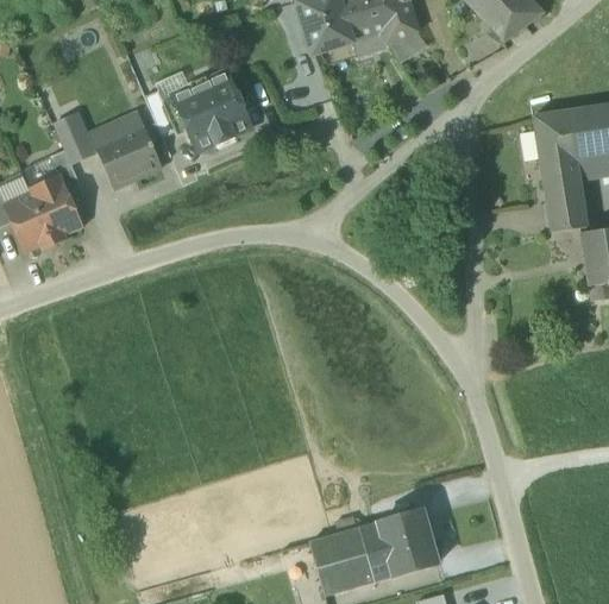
[(300,0),(296,1),(313,52),(314,52),(351,41),(378,32),(387,44),(388,44),(415,30),(416,30),(406,0),(300,0)]
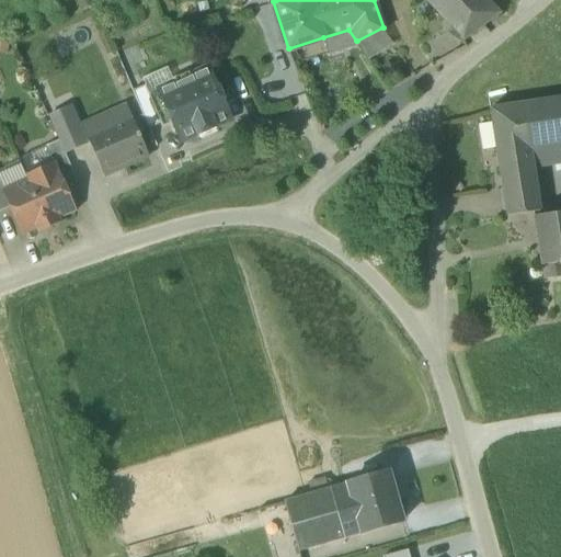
[(430,0),(465,36),(499,11),(497,10),(489,0),(430,0)]
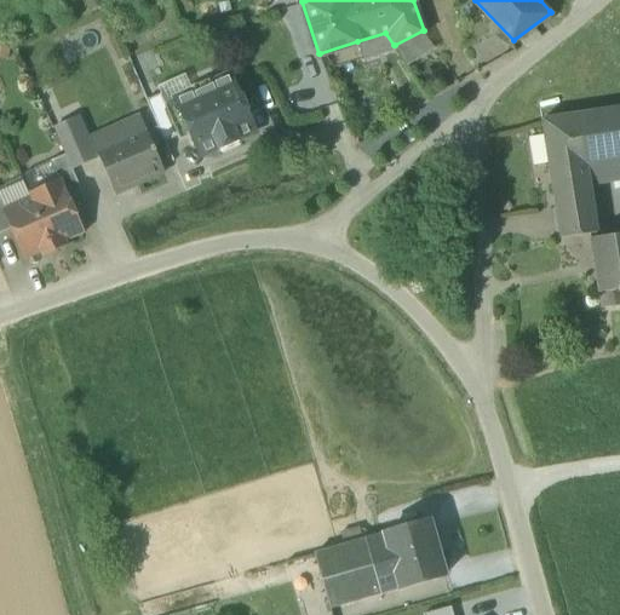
[(436,46),(423,30),(395,45),(407,64),(436,46)]
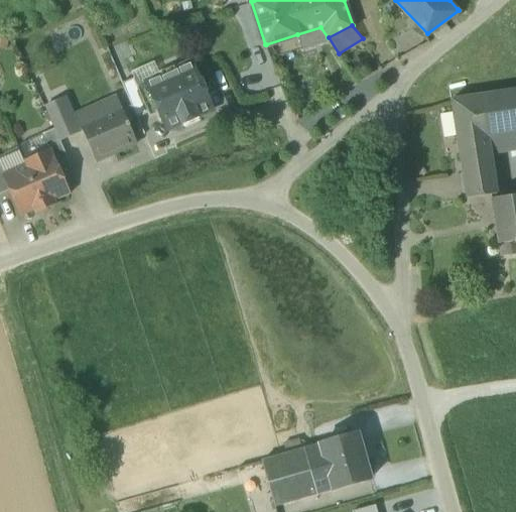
[(297,34),(301,45),(328,37),(320,27),(297,34)]
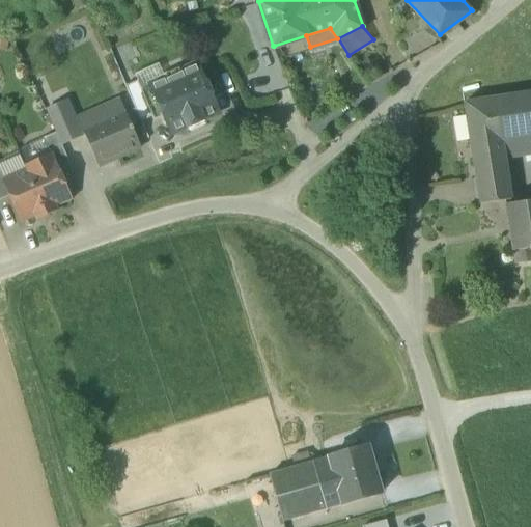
[(165,77),(163,72),(159,61),(135,72),(138,78),(141,87),(165,77)]
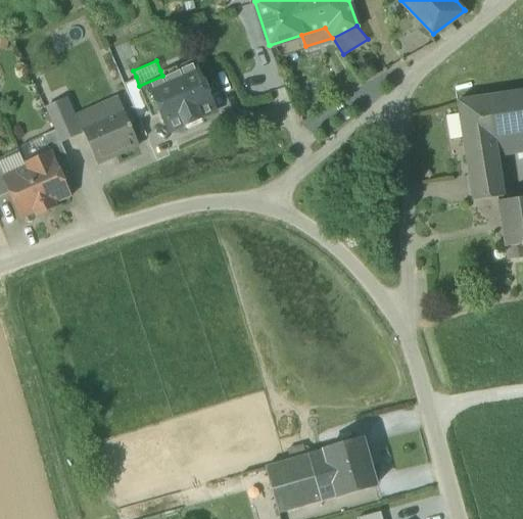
[(161,112),(169,129),(183,122),(184,124),(201,116),(200,114),(215,108),(194,61),(180,67),(178,63),(160,71),(162,76),(139,86),(138,86),(149,112),(151,116),(161,112)]
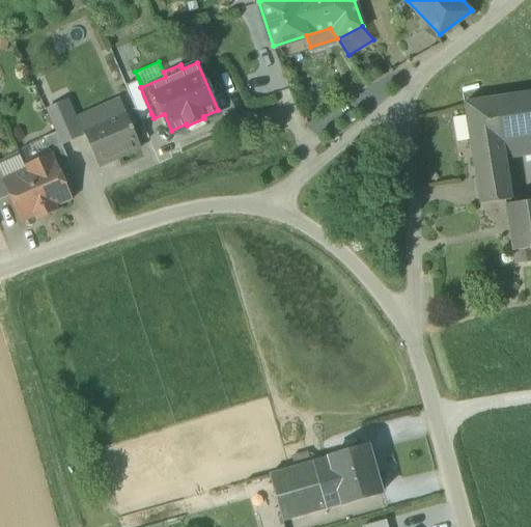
[(135,106),(140,119),(151,114),(140,87),(141,87),(138,78),(126,84),(135,106)]
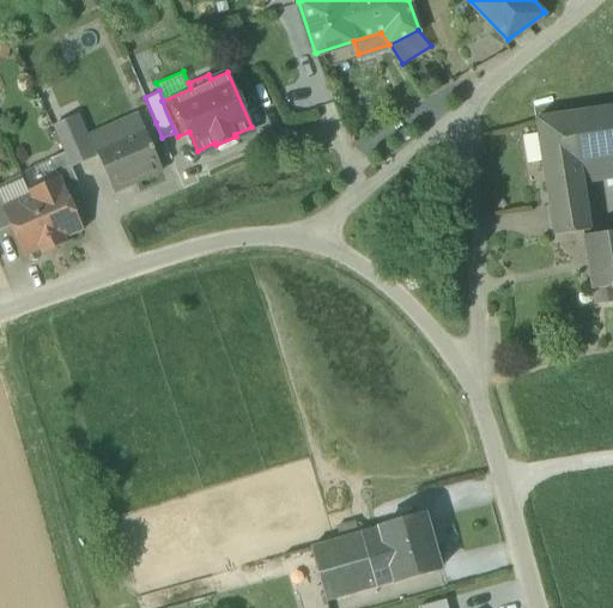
[(612,103),(571,110),(580,159),(612,153),(612,103)]
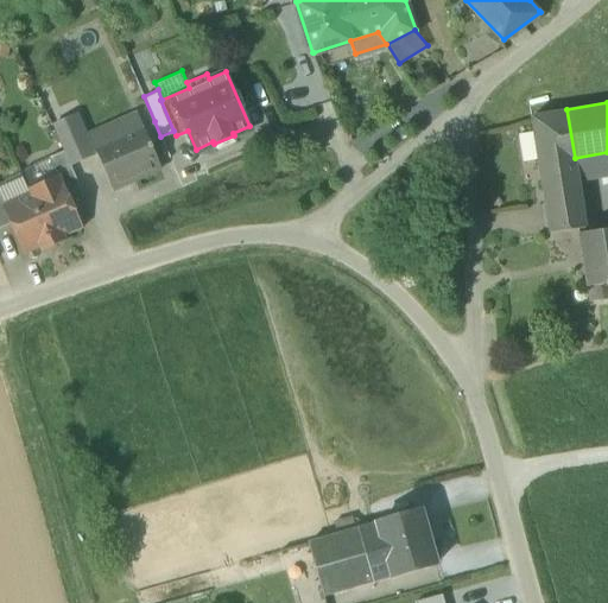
[(532,115),(550,232),(586,226),(577,178),(575,158),(567,109),(532,115)]
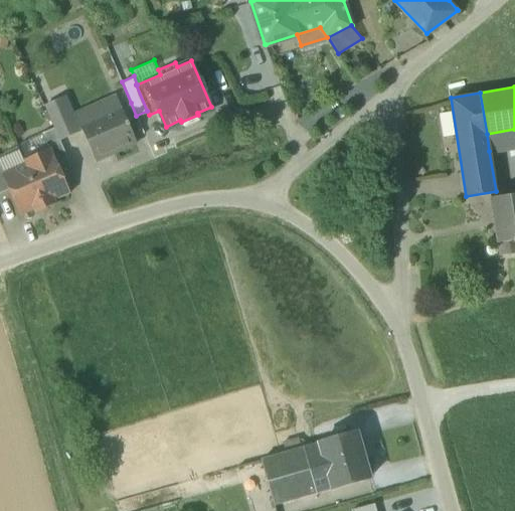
[(75,110),(82,125),(120,108),(113,94),(75,110)]
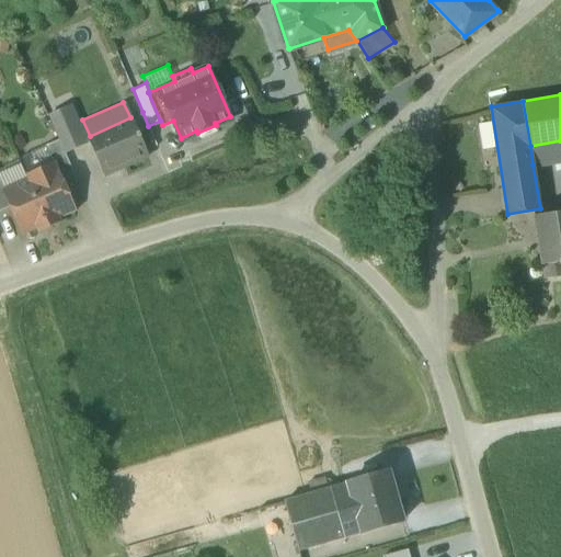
[(86,140),(70,105),(48,114),(59,137),(65,150),(86,140)]
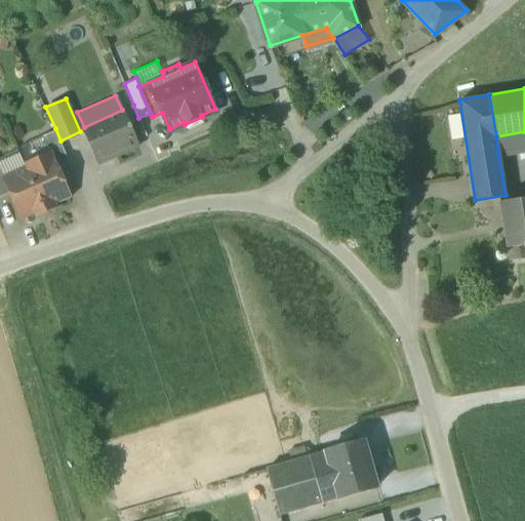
[(122,110),(129,127),(131,126),(129,122),(138,118),(133,105),(122,110)]
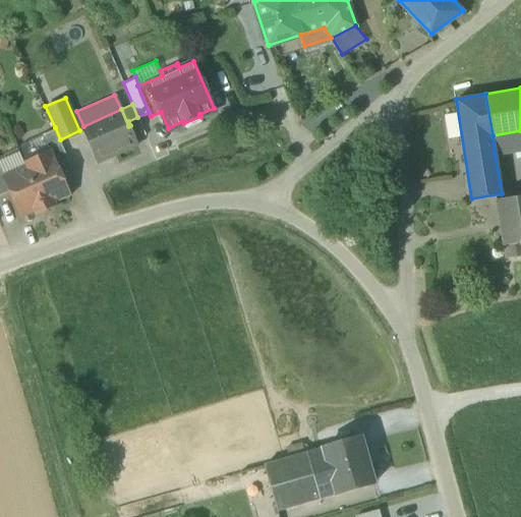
[(83,126),(97,155),(113,148),(115,154),(136,145),(128,126),(121,109),(83,126)]
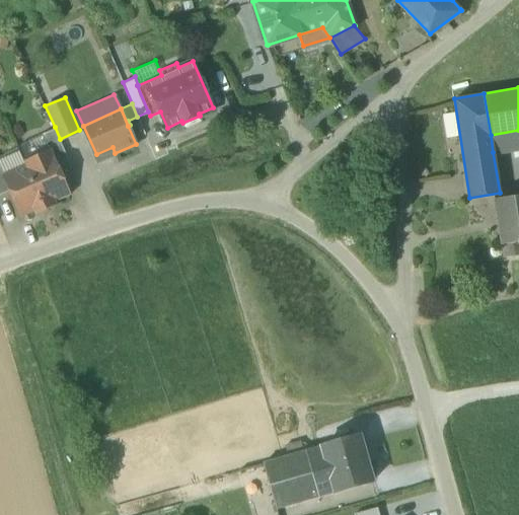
[(51,148),(58,165),(69,160),(60,139),(55,127),(42,133),(49,149),(51,148)]
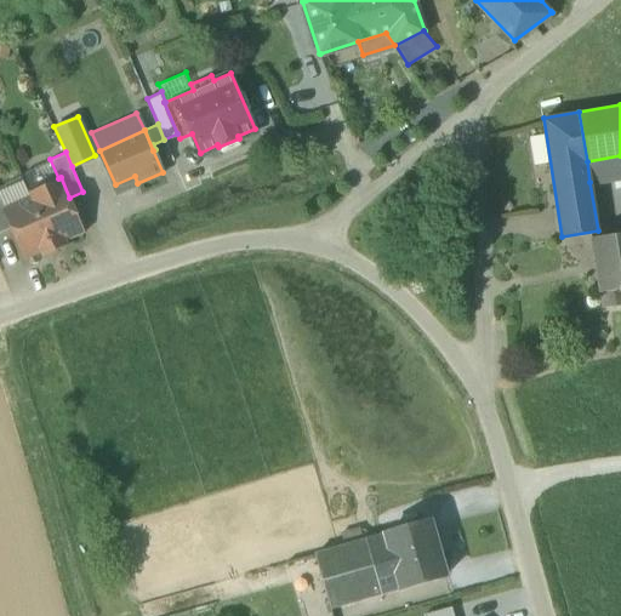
[(620,155),(587,161),(590,182),(620,177),(620,155)]
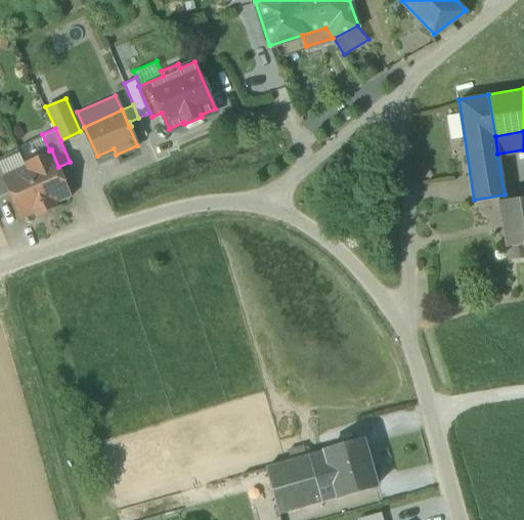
[(19,148),(25,161),(49,150),(42,134),(17,145),(19,148)]
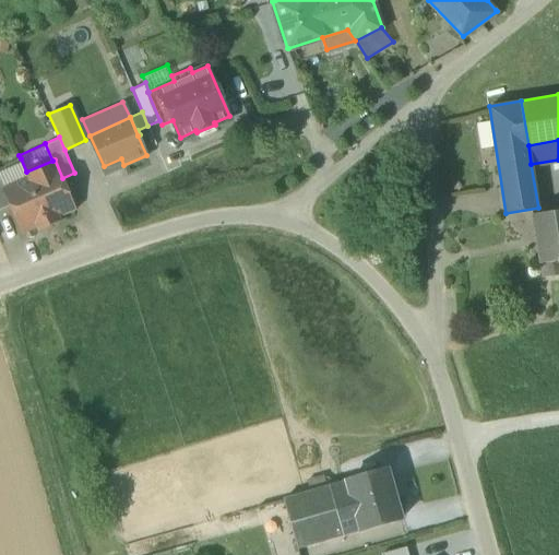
[(26,172),(21,158),(0,167),(0,177),(4,187),(28,176),(26,172)]
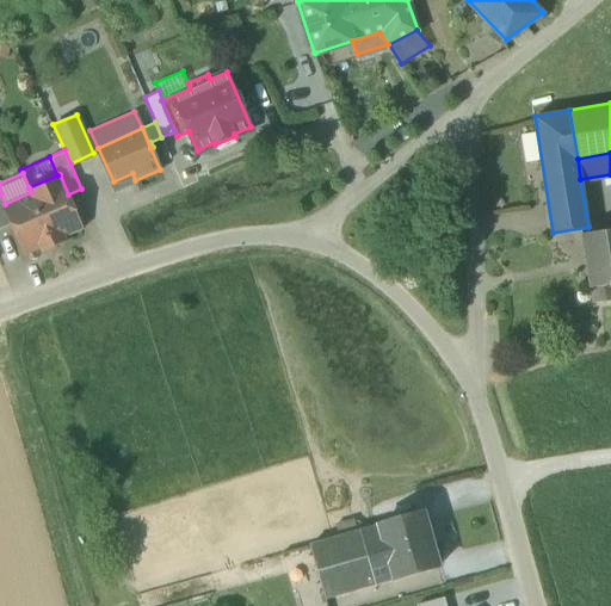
[(29,187),(31,192),(54,245),(67,239),(65,235),(82,227),(68,195),(60,174),(57,175),(29,187)]
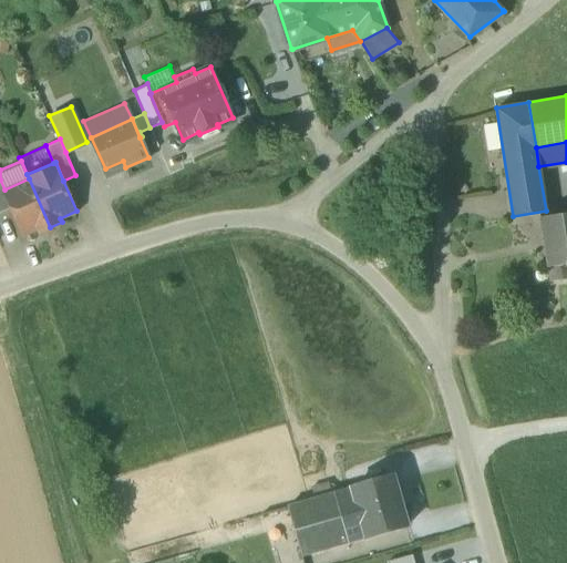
[(39,232),(50,227),(29,178),(4,190),(2,190),(10,206),(22,235),(37,228),(39,232)]
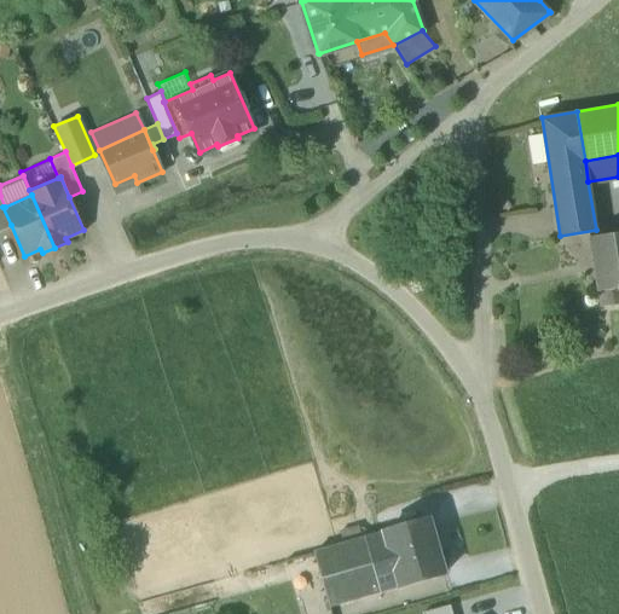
[(0,230),(11,225),(3,207),(5,207),(0,196),(0,230)]
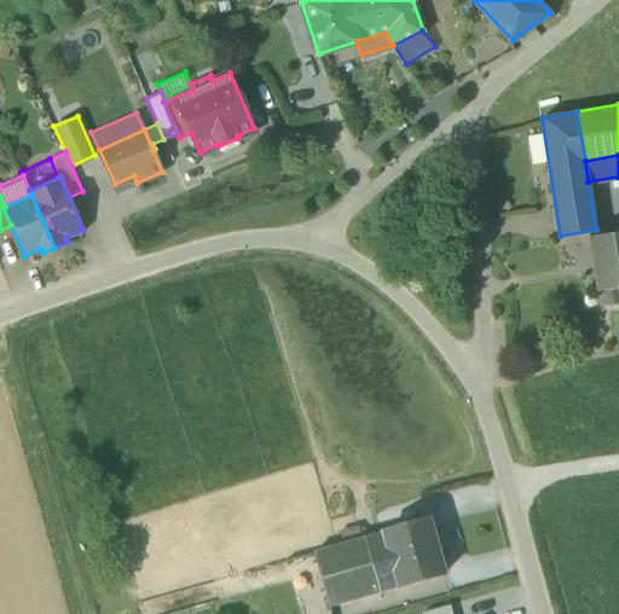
[(618,232),(590,236),(599,290),(618,287),(618,232)]
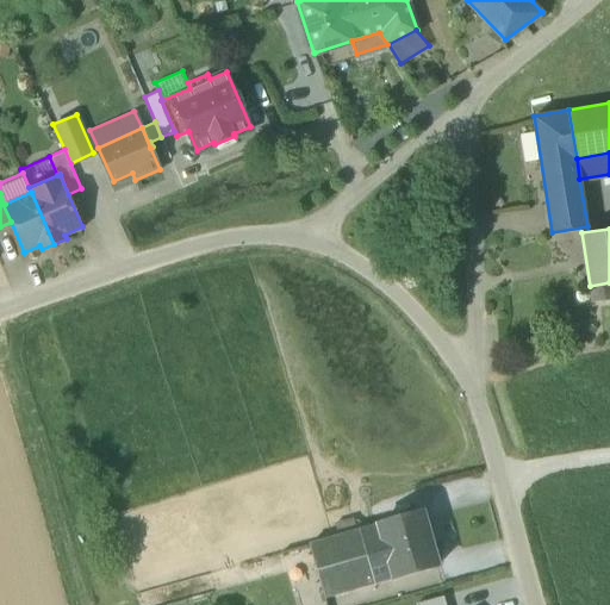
[(609,297),(609,282),(590,286),(591,300),(609,297)]
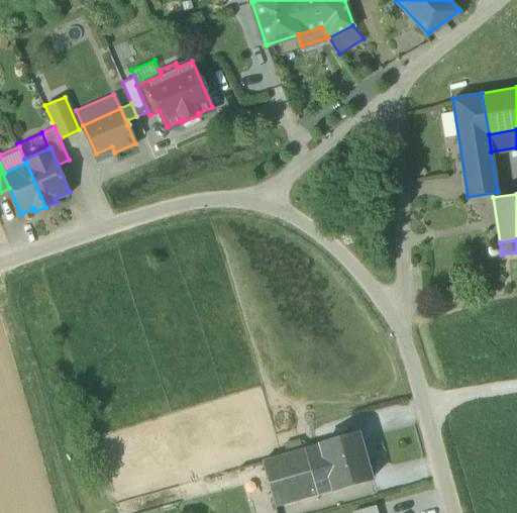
[(320,443),(333,489),(371,478),(357,432),(320,443)]
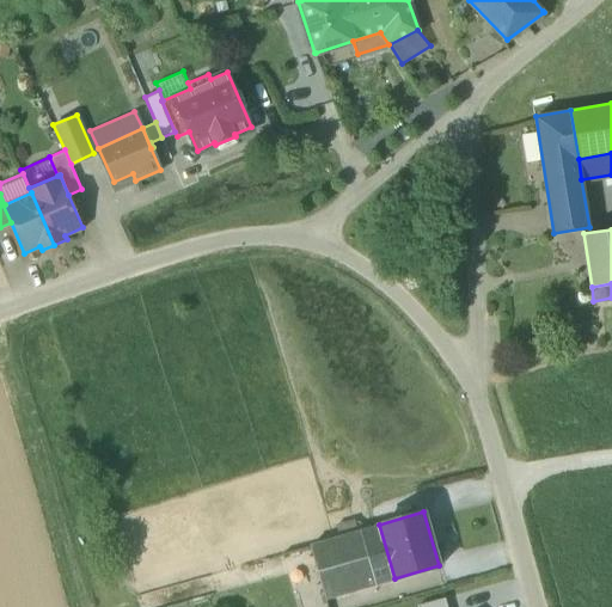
[(311,545),(325,598),(326,598),(395,578),(379,525),(311,545)]
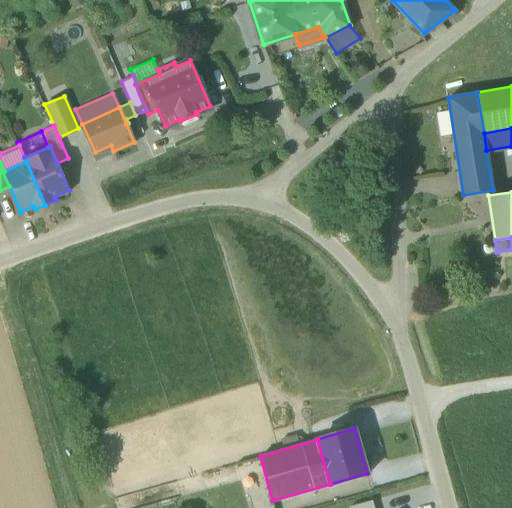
[(349,507),(374,507),(372,499),(349,505),(349,507)]
